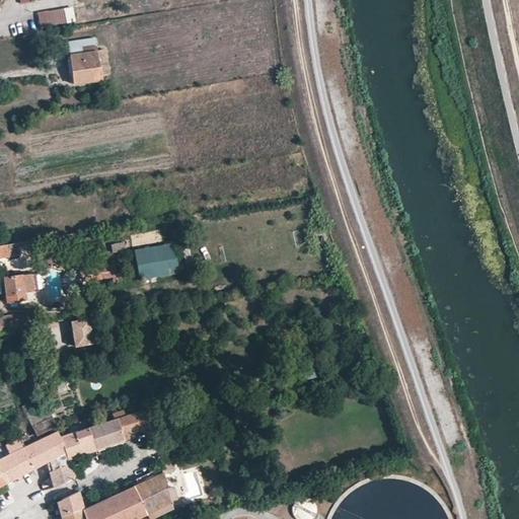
[(64,9),(39,13),(41,25),(66,22),(64,9)]
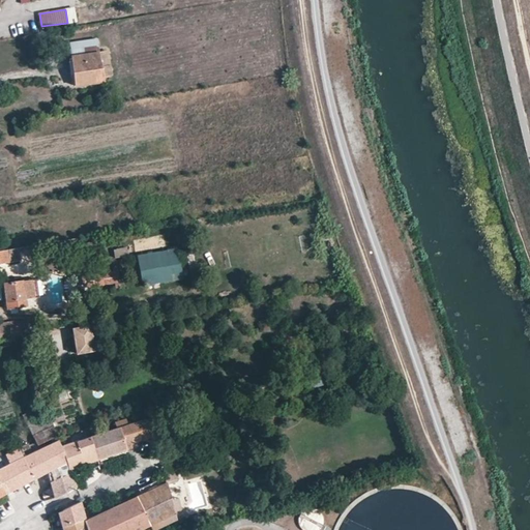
[(97,45),(69,49),(75,85),(104,80),(102,76),(112,75),(110,64),(101,66),(97,45)]
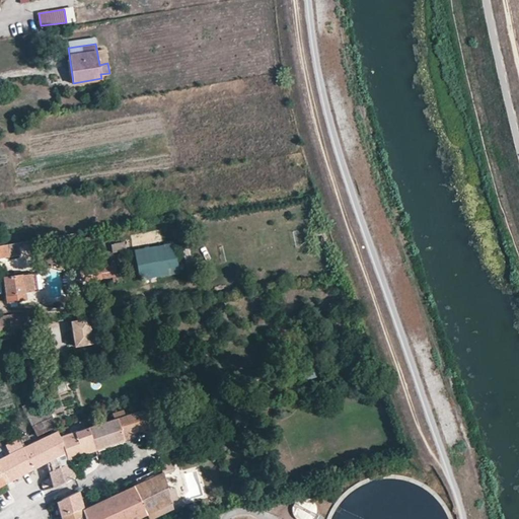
[(27,114),(12,117),(13,123),(14,123),(16,132),(23,131),(22,121),(28,121),(27,114)]
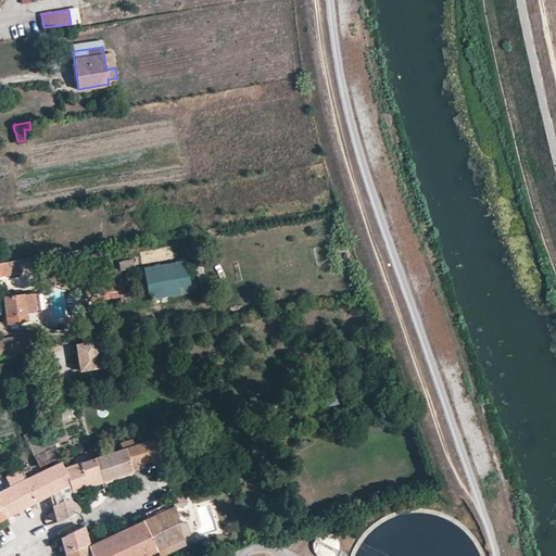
[(22,235),(12,237),(14,244),(24,242),(22,235)]
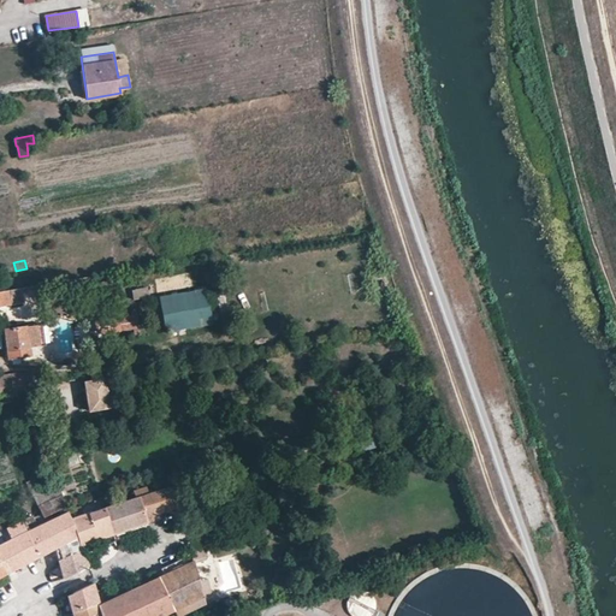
[(144,286),(132,292),(136,300),(148,294),(144,286)]
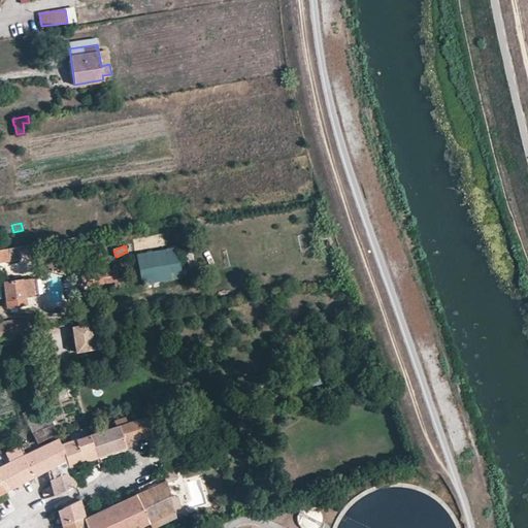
[(141,285),(184,278),(178,248),(137,254),(141,285)]
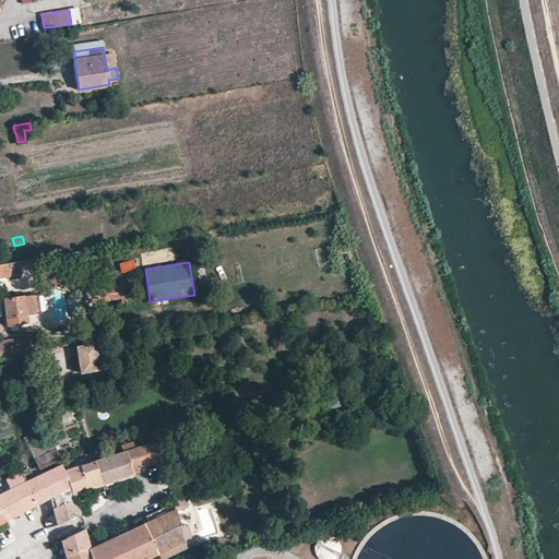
[(7,263),(0,263),(0,277),(9,276),(7,263)]
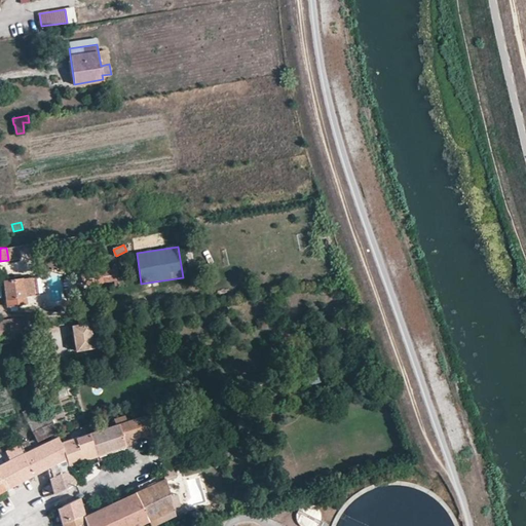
[(92,271),(94,285),(118,283),(117,269),(92,271)]
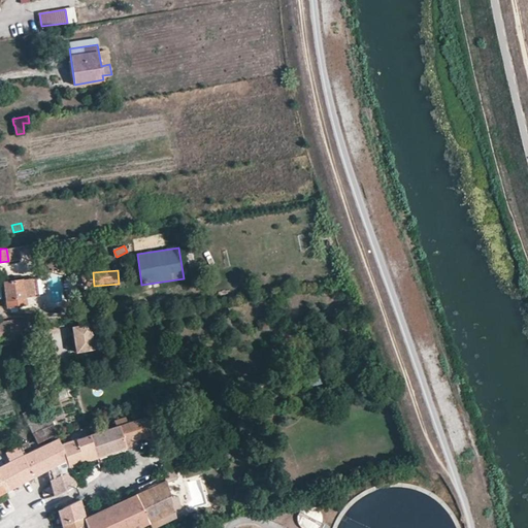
[(21,279),(3,282),(5,299),(24,297),(21,279)]
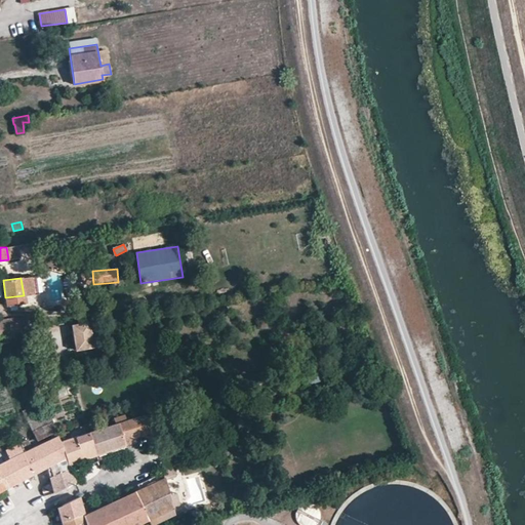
[(18,321),(8,323),(11,332),(26,330),(29,329),(27,316),(18,318),(18,321)]
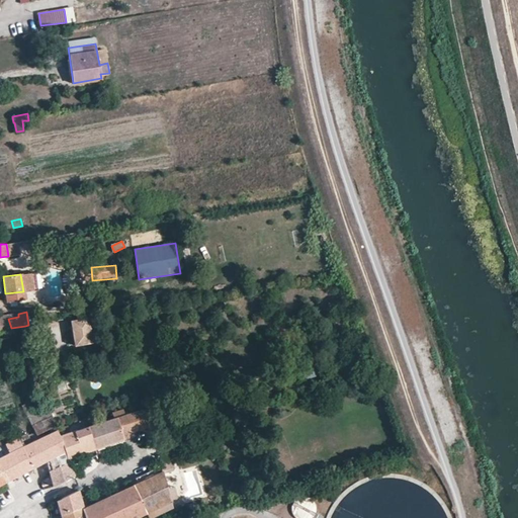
[(0,329),(11,328),(8,319),(0,321),(0,329)]
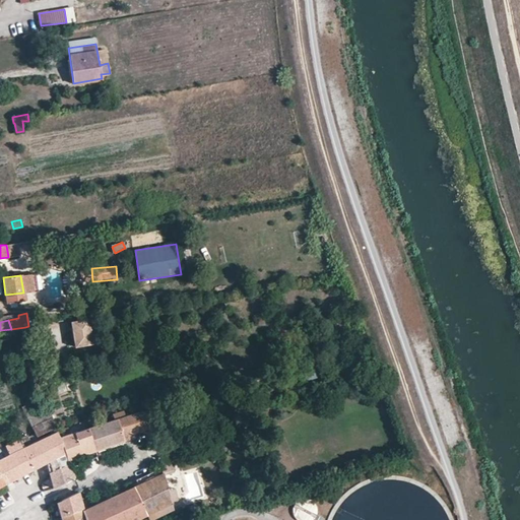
[(88,320),(71,323),(75,345),(91,343),(88,320)]
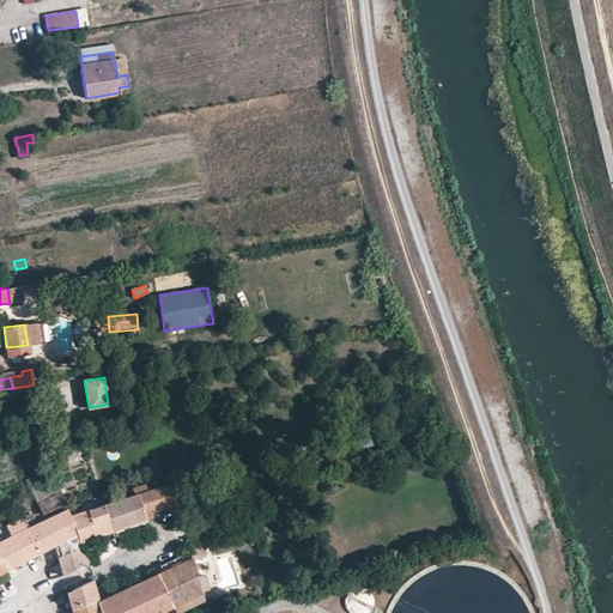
[(61,492),(58,478),(49,480),(43,471),(26,480),(37,503),(61,492)]
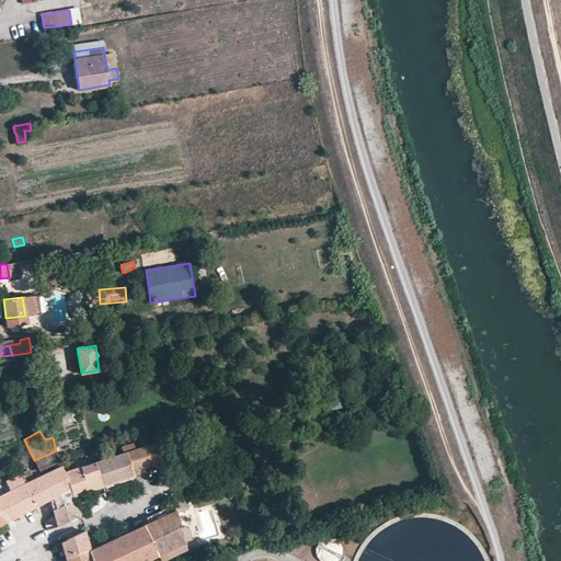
[(124,447),(126,451),(134,476),(163,466),(156,442),(135,449),(133,444),(124,447)]
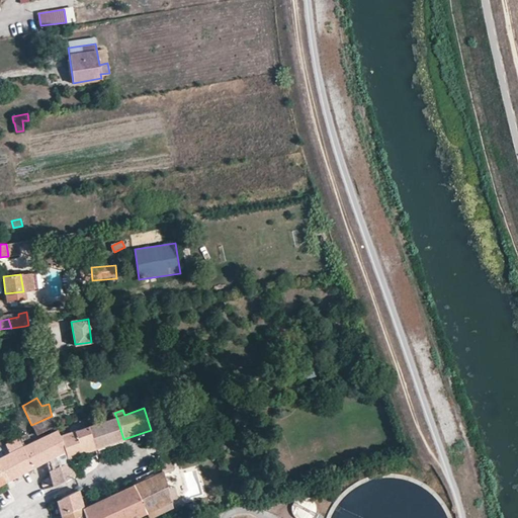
[(55,425),(52,416),(31,425),(36,434),(55,425)]
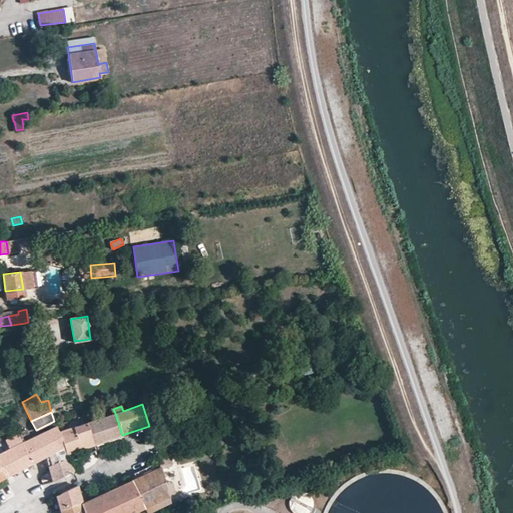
[(115,413),(84,423),(93,445),(122,435),(115,413)]
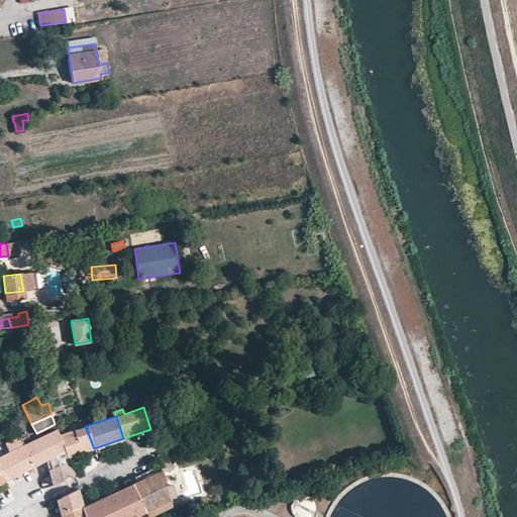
[(249,424),(243,427),(245,435),(246,435),(247,435),(248,435),(249,435),(250,434),(250,433),(250,431),(252,430),(252,429),(257,427),(255,420),(251,421),(251,420),(248,422),(249,424)]
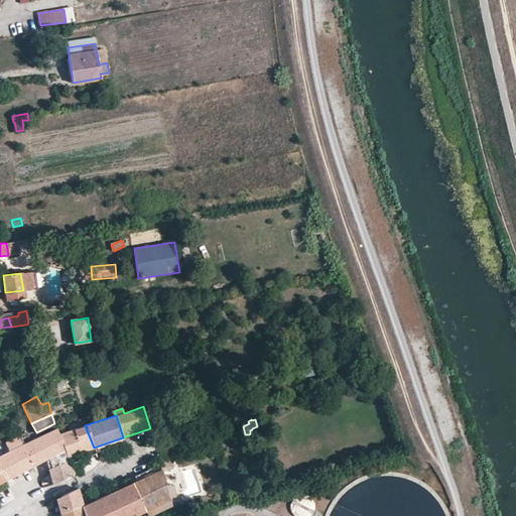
[(85,425),(57,434),(67,458),(94,447),(85,425)]
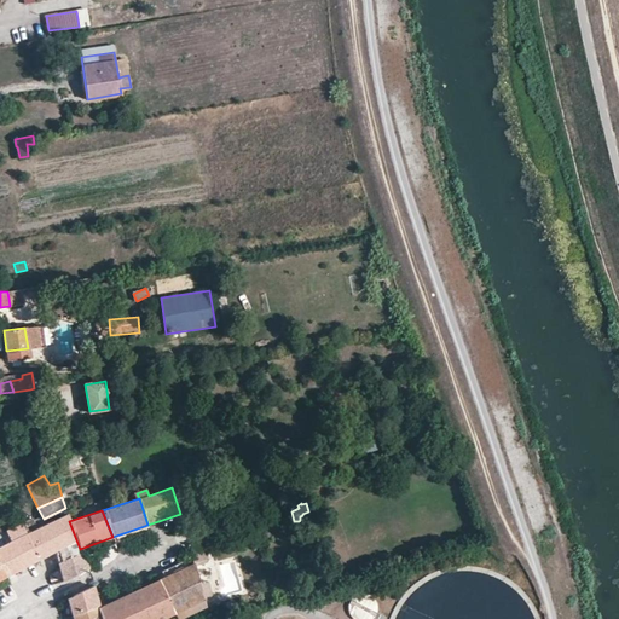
[(80,549),(69,521),(67,513),(46,524),(55,550),(57,556),(58,562),(81,553),(80,549)]
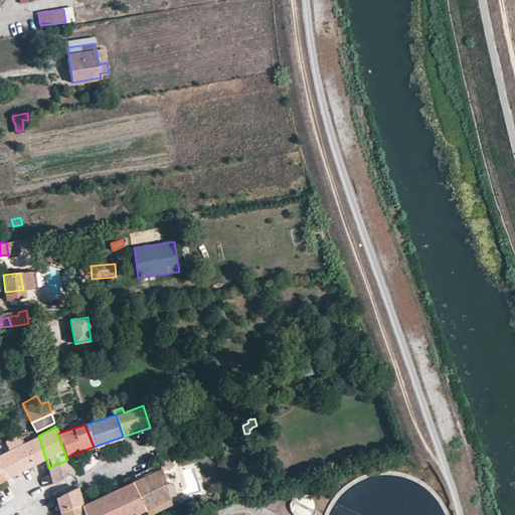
[(23,443),(31,439),(27,430),(4,441),(4,442),(0,443),(0,482),(3,481),(14,475),(24,470),(32,466),(23,443)]
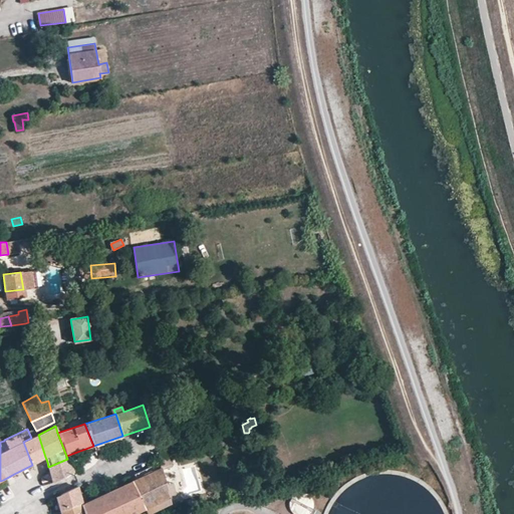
[(45,457),(38,435),(31,438),(23,442),(32,465),(39,461),(45,457)]
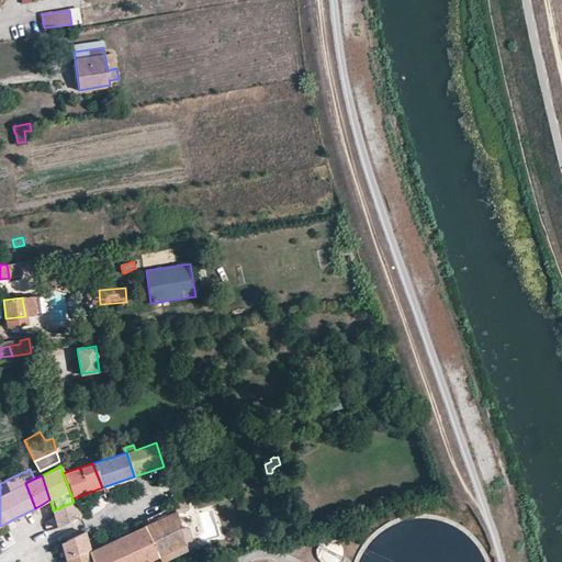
[(103,494),(102,487),(72,498),(74,502),(75,504),(76,504),(103,494)]
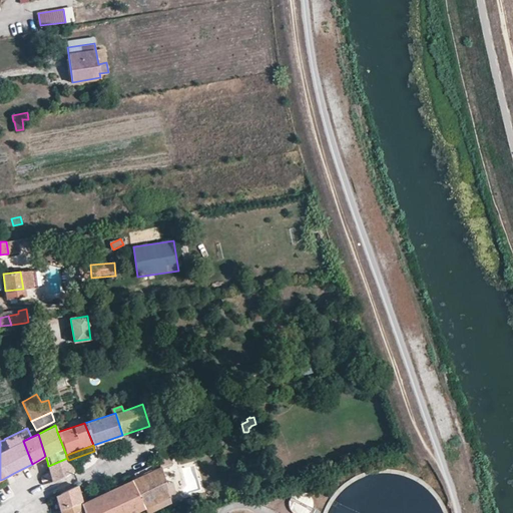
[(157,458),(158,461),(160,467),(160,469),(171,466),(168,456),(157,458)]
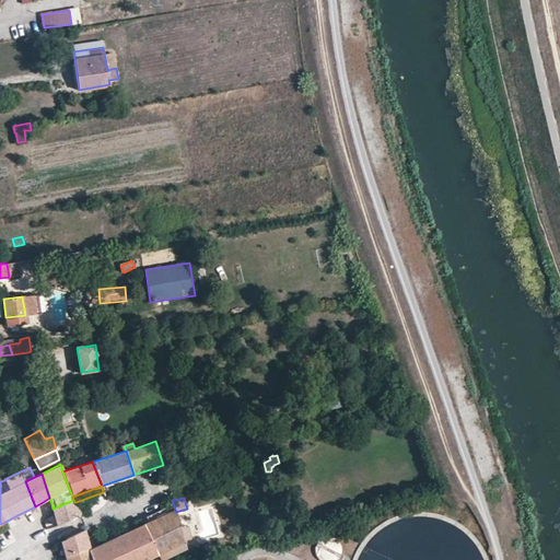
[(76,502),(74,502),(73,500),(53,509),(55,516),(57,525),(79,514),(76,502)]
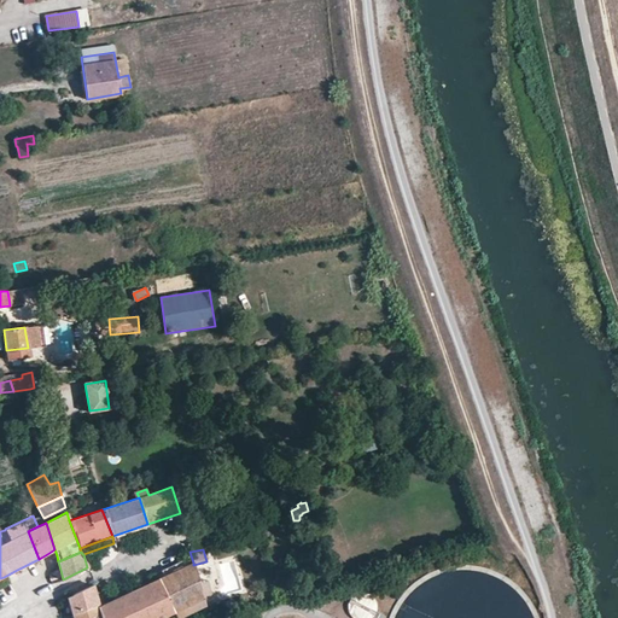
[(193,563),(191,555),(155,572),(157,577),(193,563)]
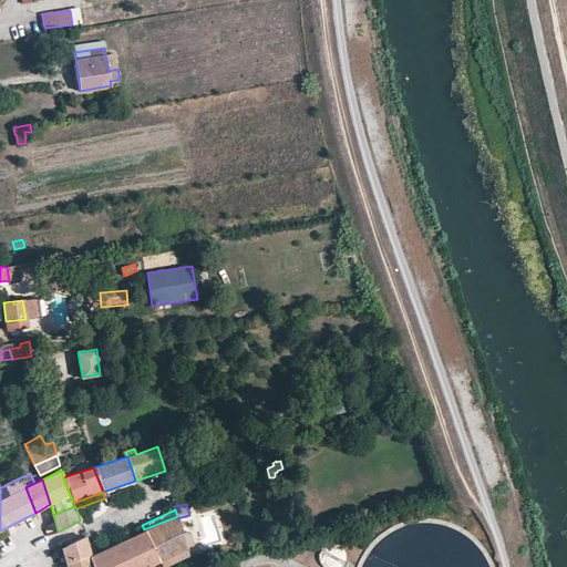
[(177,518),(177,516),(144,529),(160,563),(169,557),(186,549),(178,519),(177,518)]
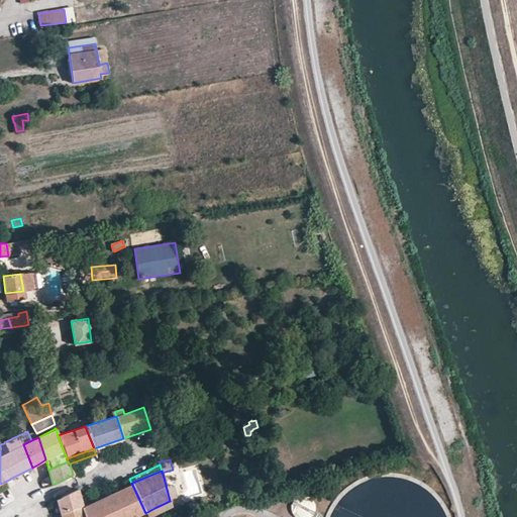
[(131,483),(83,506),(86,516),(135,516),(145,513),(131,483)]
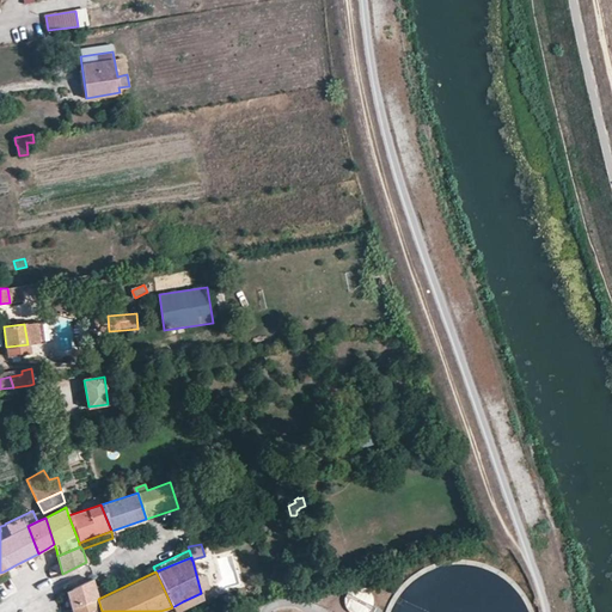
[(91,577),(67,589),(69,597),(72,607),(97,597),(91,577)]
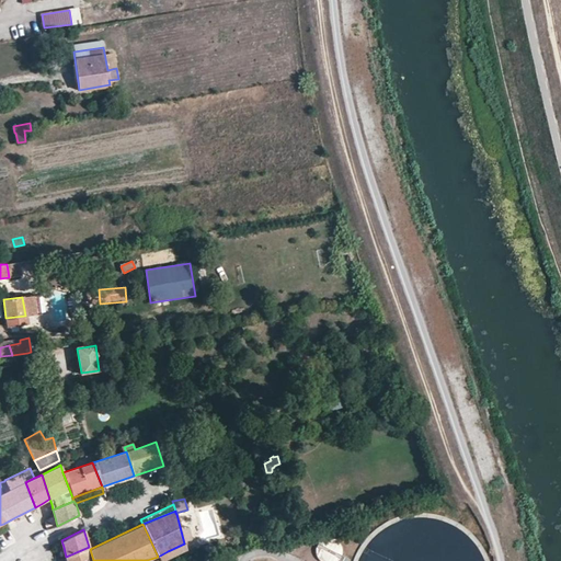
[(325,535),(321,537),(318,541),(317,546),(316,550),(318,554),(320,559),(323,560),(336,560),(338,560),(341,558),(343,554),(344,550),(344,546),(342,541),(340,538),(335,535),(330,535),(325,535)]
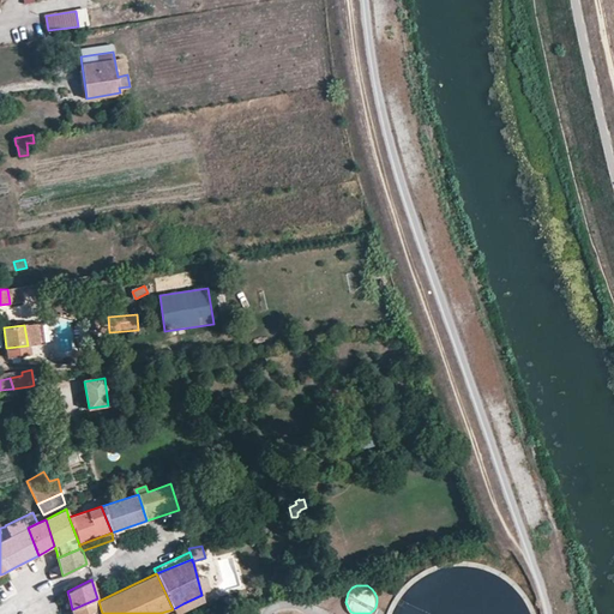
[(102,613),(98,601),(97,599),(72,609),(72,613),(102,613)]
